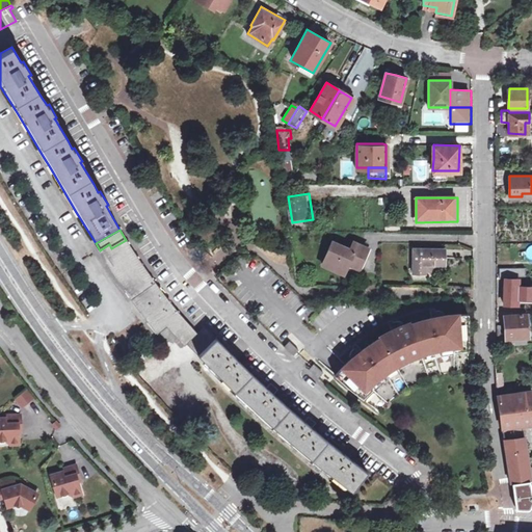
[(155,284),(126,240),(111,248),(109,244),(100,250),(131,300),(157,336),(166,327),(181,344),(184,342),(194,331),(155,284)]
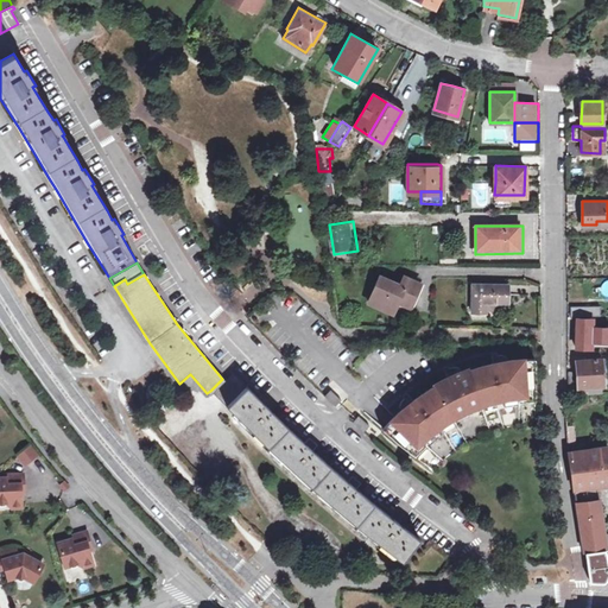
[(391,312),(396,302),(407,306),(419,283),(415,280),(403,276),(399,283),(379,274),(367,302),(391,312)]
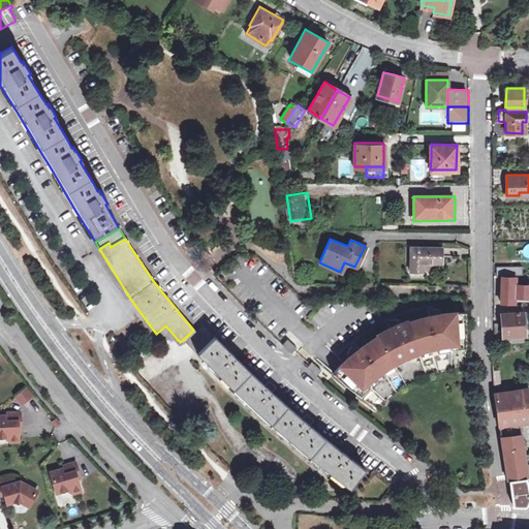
[(422,271),(422,262),(439,262),(439,256),(439,248),(439,246),(408,246),(408,271),(422,271)]
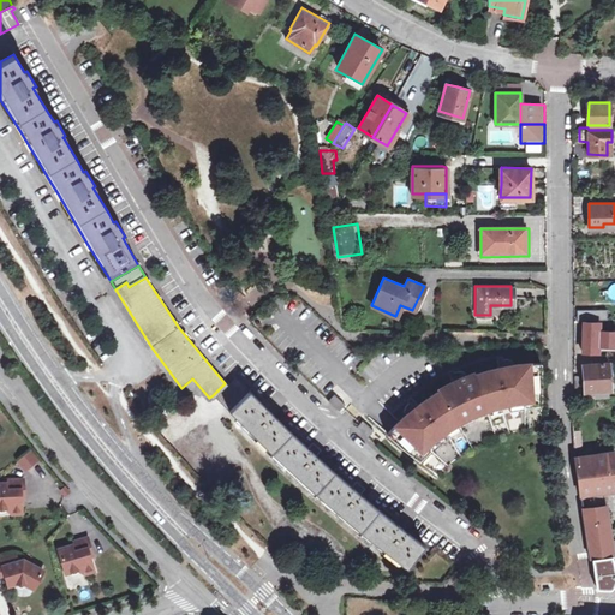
[(598,330),(599,322),(583,321),(581,353),(597,354),(597,347),(598,330)]
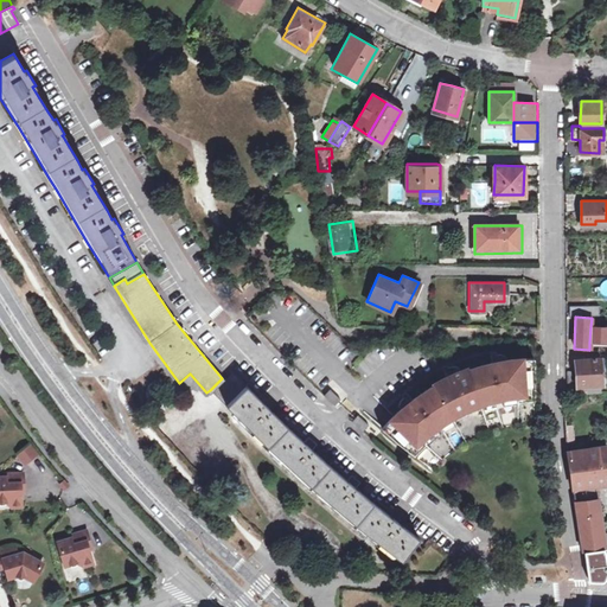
[(606,326),(590,326),(589,343),(606,343),(606,326)]
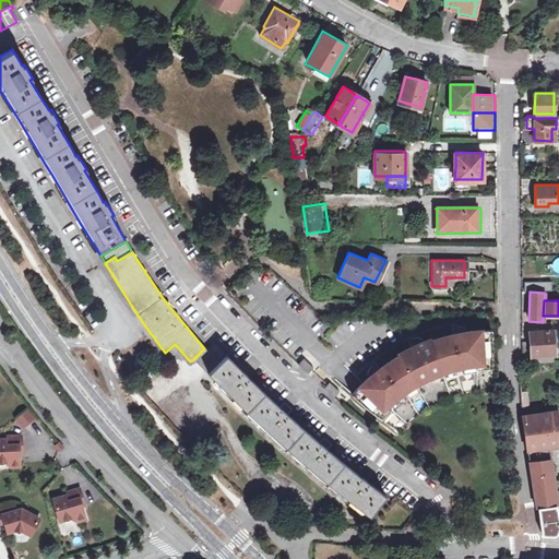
[(476,368),(486,367),(484,328),(474,329),(465,330),(451,332),(441,334),(430,339),(429,336),(423,339),(409,344),(403,348),(396,352),(397,353),(388,359),(379,366),(368,376),(361,381),(356,387),(352,392),(382,416),(393,405),(393,404),(406,395),(417,388),(429,381),(443,376),(455,371),(466,369),(476,368)]
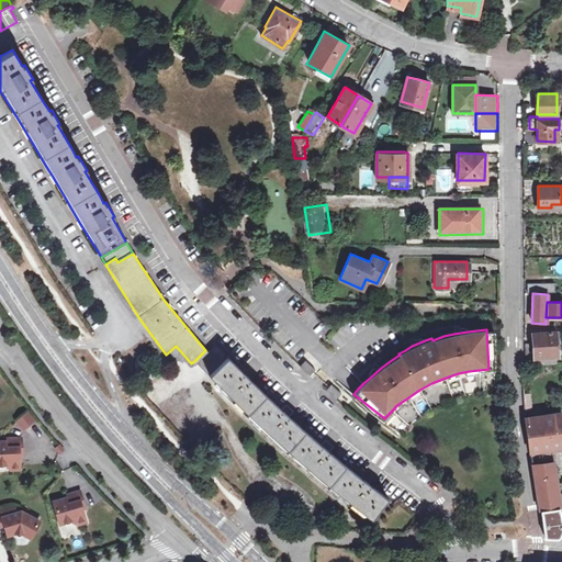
[(532,359),(534,363),(555,362),(555,356),(557,356),(555,332),(531,333),(532,359)]
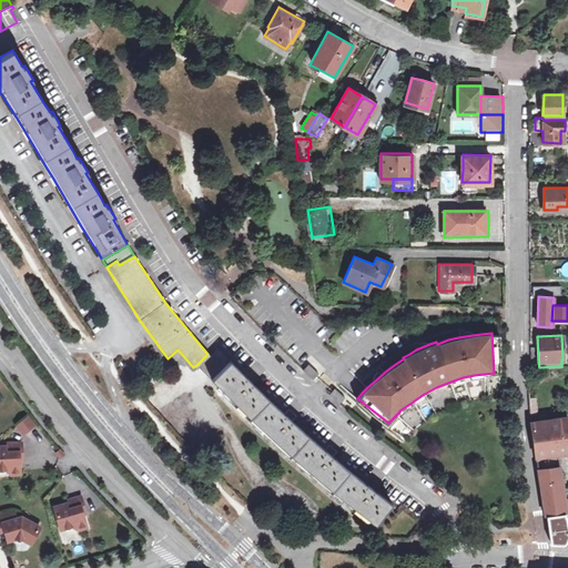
[(424,341),(421,342),(417,343),(415,343),(414,344),(416,350),(429,344),(427,341),(424,341)]
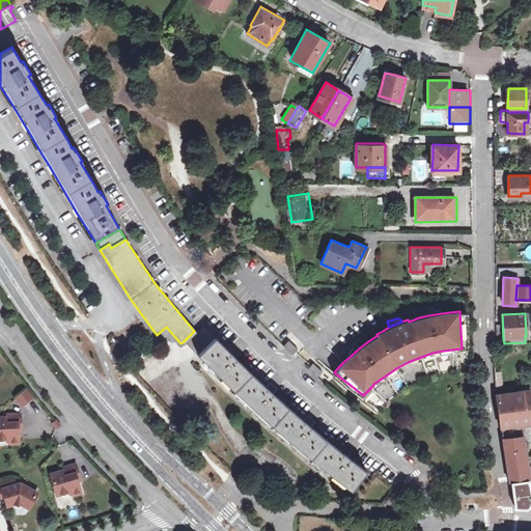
[(203,324),(194,331),(184,341),(197,357),(218,339),(203,324)]
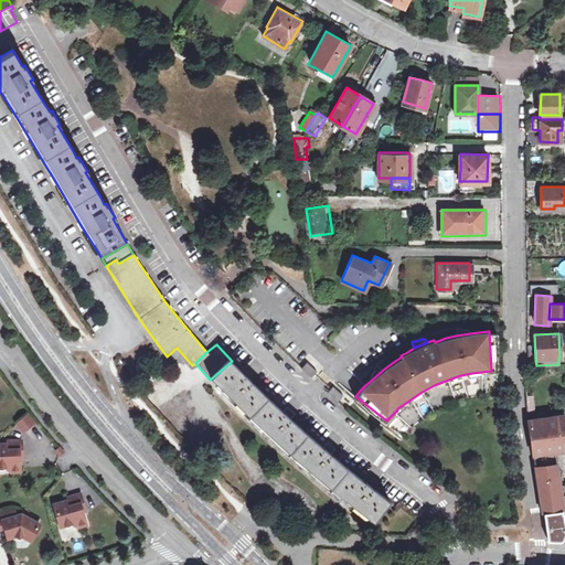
[(244,373),(232,361),(210,380),(248,423),(289,459),(331,494),(374,528),(392,504),(371,487),(373,483),(365,476),(362,480),(350,471),(330,454),(333,450),(326,444),(322,447),(309,436),(290,419),(294,416),(286,409),(283,412),(270,401),(252,381),(255,377),(247,371),(244,373)]
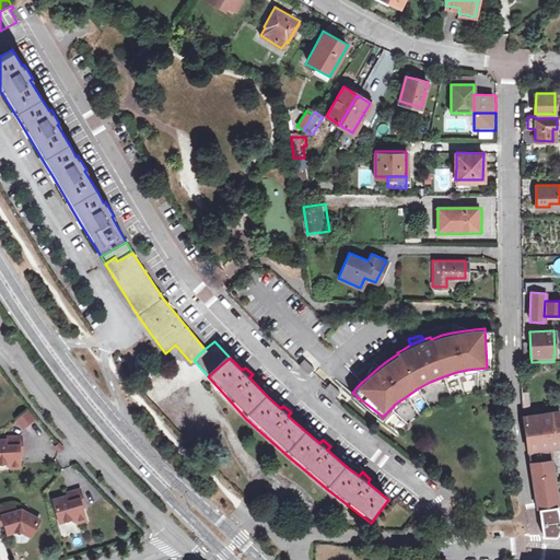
[(305,358),(299,364),(307,373),(311,370),(314,366),(305,358)]
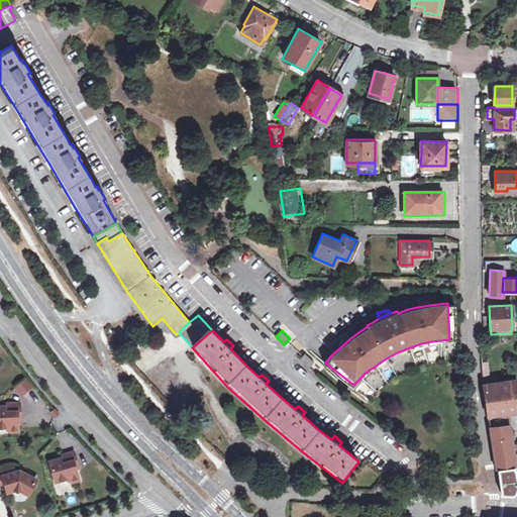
[(340,347),(350,338),(346,333),(344,334),(343,336),(340,339),(338,343),(338,345),(340,347)]
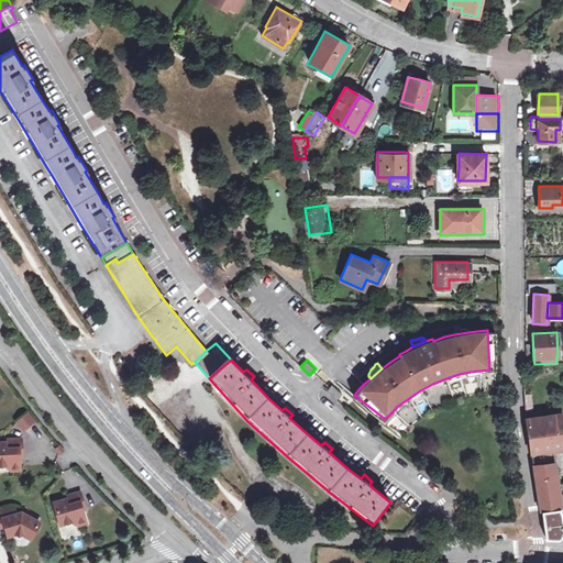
[(329,387),(327,390),(337,400),(342,394),(332,384),(329,387)]
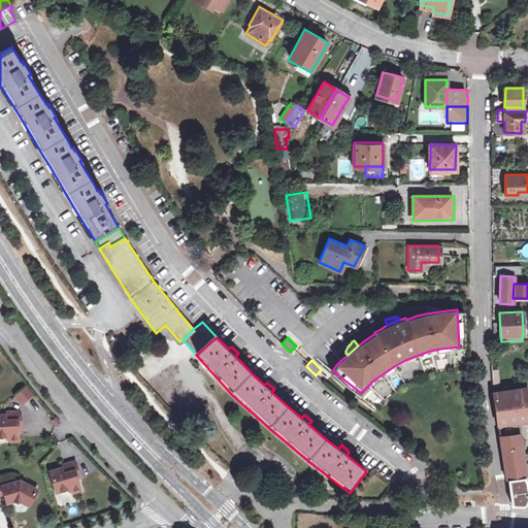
[(358,397),(361,393),(332,370),(329,373),(358,397)]
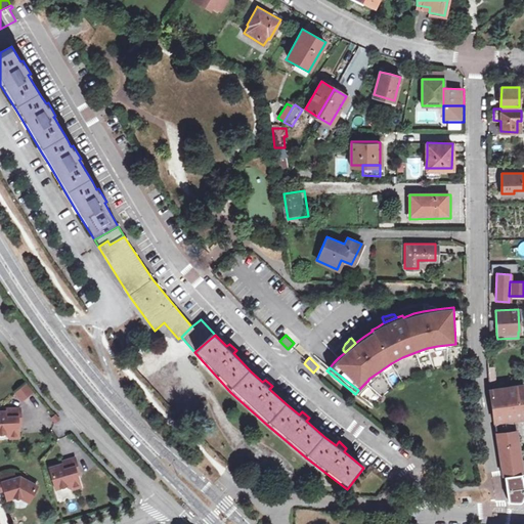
[(494,367),(487,368),(488,383),(495,382),(494,367)]
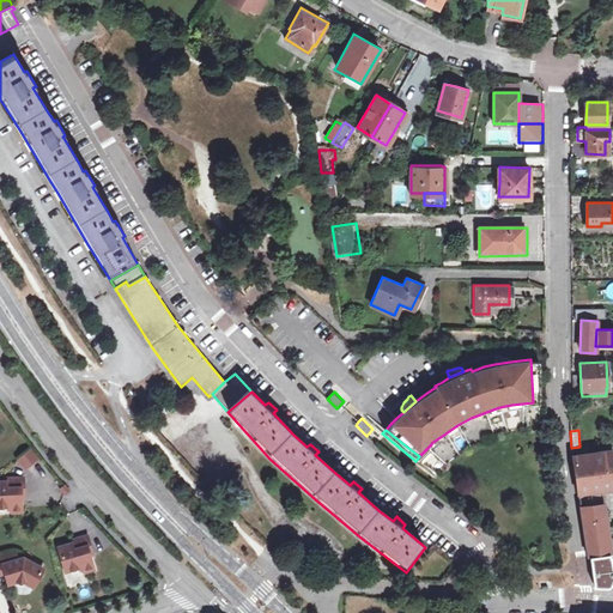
[(571,455),(577,492),(595,490),(612,487),(612,459),(612,449),(571,455)]
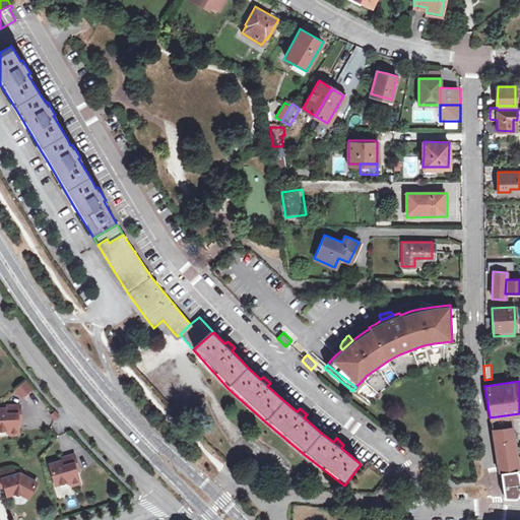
[(24,382),(14,390),(19,397),(29,390),(24,382)]
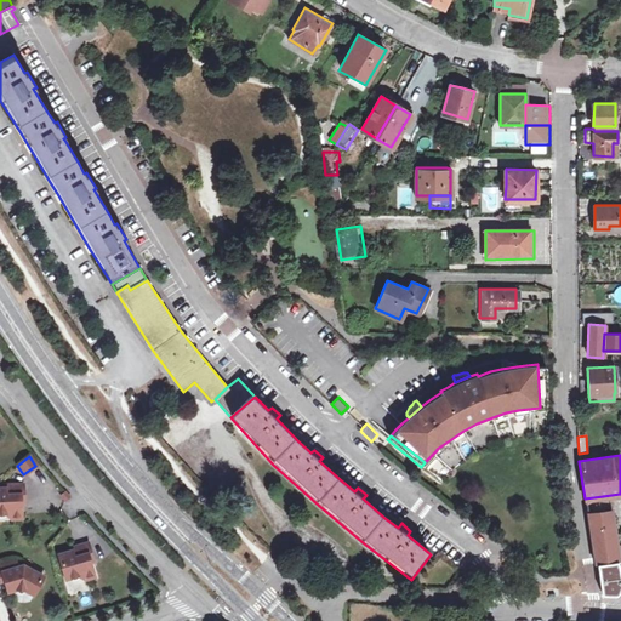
[(3,488),(0,488),(0,513),(4,513),(10,519),(20,518),(18,500),(22,500),(21,484),(3,485),(3,488)]
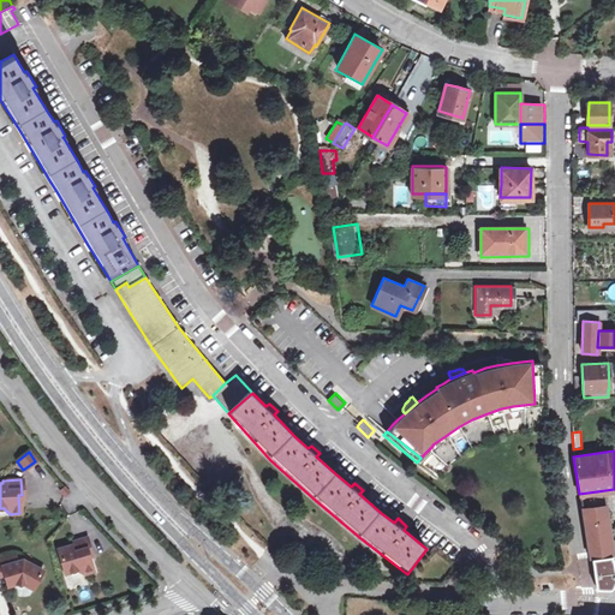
[(597,491),(579,494),(580,507),(598,506),(597,491)]
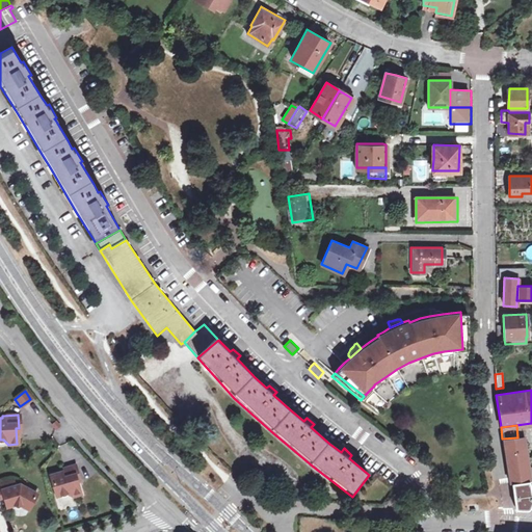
[(502,439),(508,482),(510,482),(528,480),(529,480),(527,464),(523,436),(517,437),(502,439)]
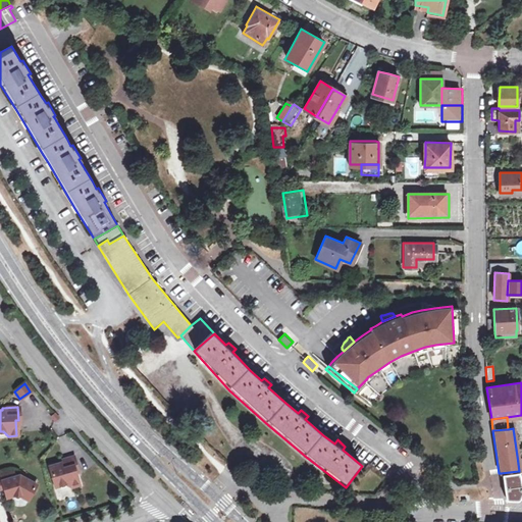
[(57,464),(48,467),(53,487),(64,484),(69,487),(76,485),(72,471),(75,470),(71,457),(57,461),(57,464)]
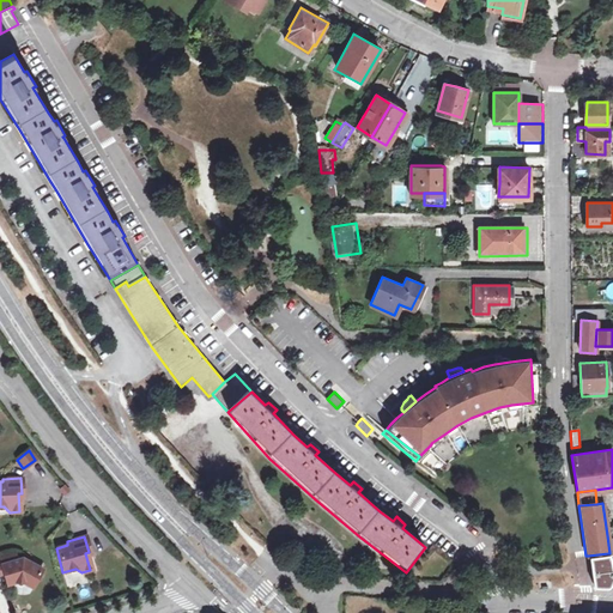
[(0,554),(0,563),(14,559),(12,551),(0,554)]
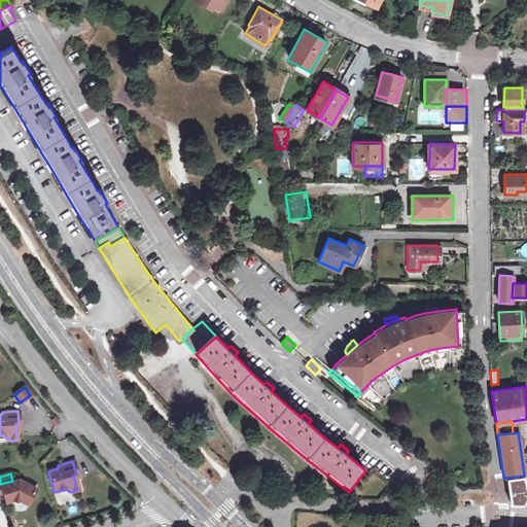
[(523,476),(505,478),(510,502),(510,503),(511,503),(511,504),(512,504),(526,504),(526,482),(524,483),(523,476)]
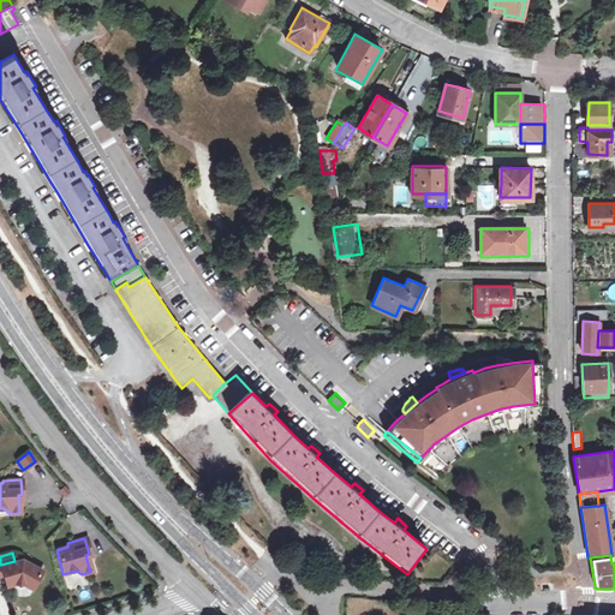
[(0,565),(0,575),(3,575),(6,586),(15,584),(22,585),(30,590),(40,571),(21,560),(15,561),(0,565)]
